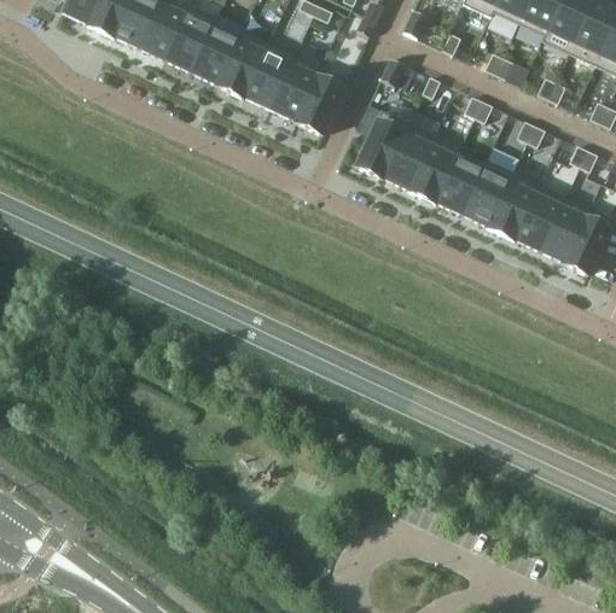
[(69,0),(63,12),(88,24),(89,24),(100,0),(69,0)]
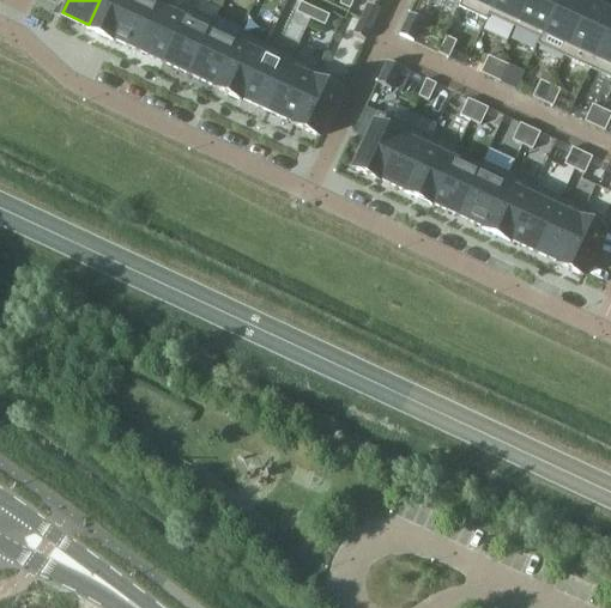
[(88,24),(88,25),(114,37),(115,36),(114,36),(129,0),(100,0),(89,24),(88,24)]
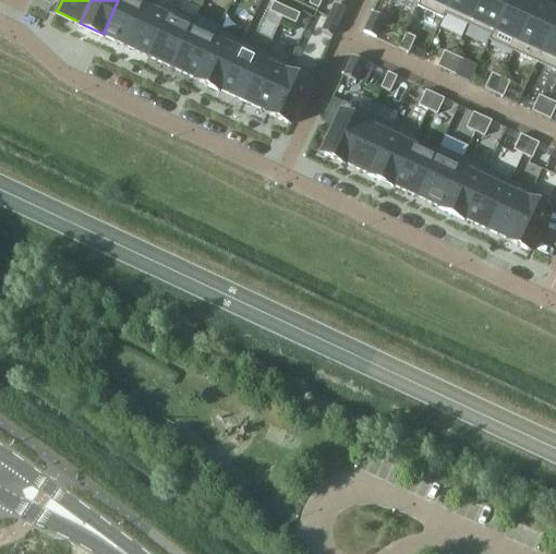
[(118,0),(104,33),(105,33),(125,43),(145,3),(146,3),(147,0),(118,0)]
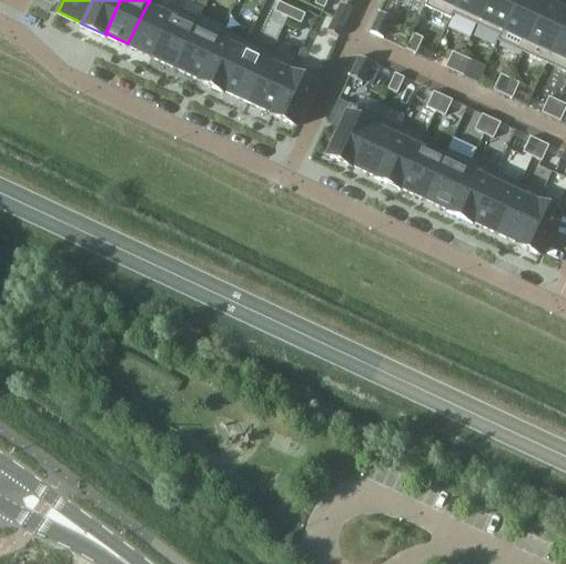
[(280,0),(275,9),(289,14),(293,4),(282,0),(280,0)]
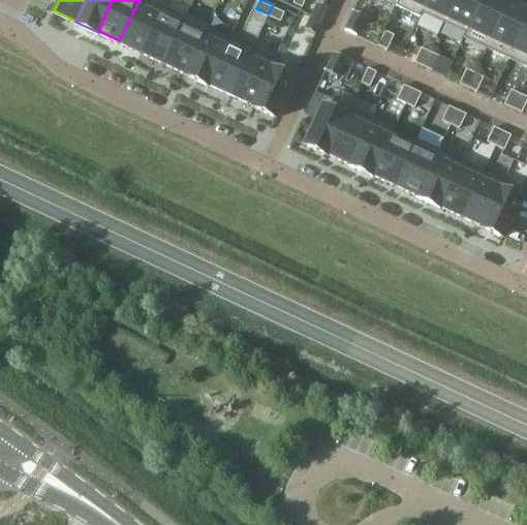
[(318,0),(312,13),(322,19),(329,5),(318,0)]
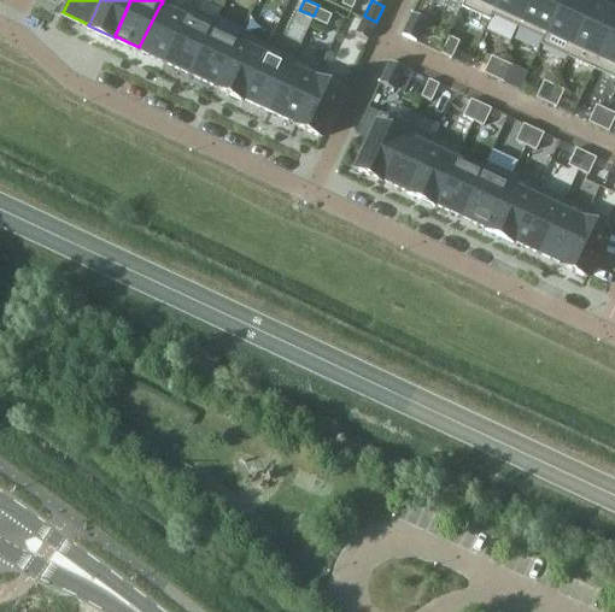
[(466,0),(463,4),(491,17),(493,12),(493,11),(497,0),(466,0)]
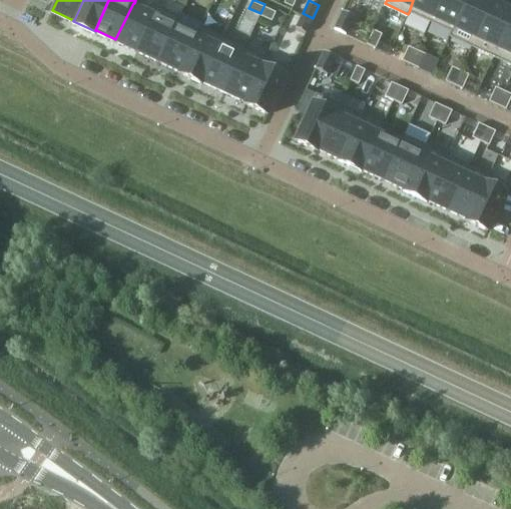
[(413,0),(410,9),(410,10),(431,20),(440,0),(413,0)]
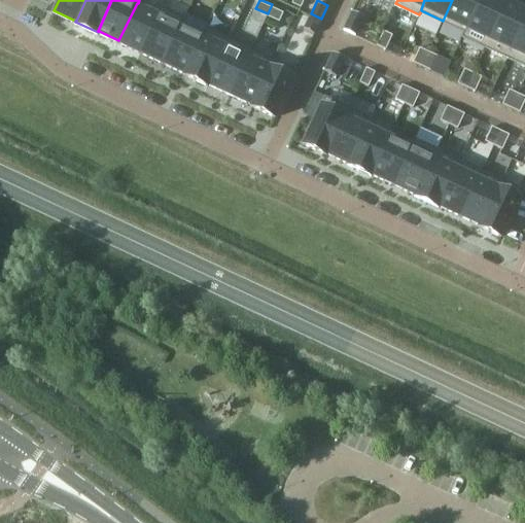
[(452,0),(443,21),(464,30),(465,31),(479,0),(452,0)]
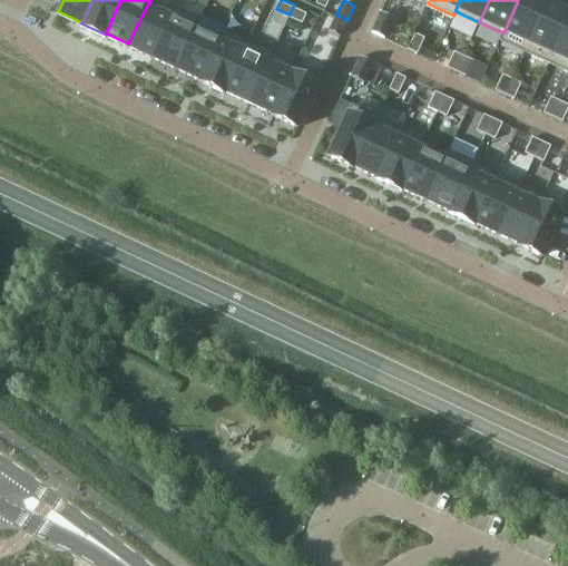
[(502,32),(500,38),(526,49),(549,0),(518,0),(503,33),(502,32)]
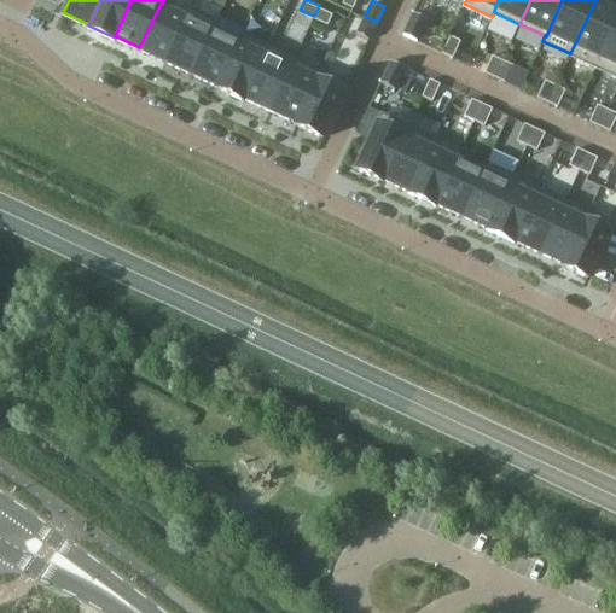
[(615,7),(598,0),(596,0),(570,53),(597,65),(615,24),(615,7)]
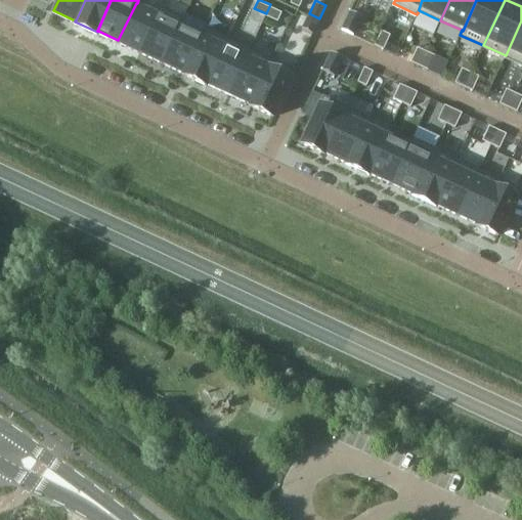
[(136,3),(118,40),(140,51),(158,13),(158,12),(137,3),(136,3)]
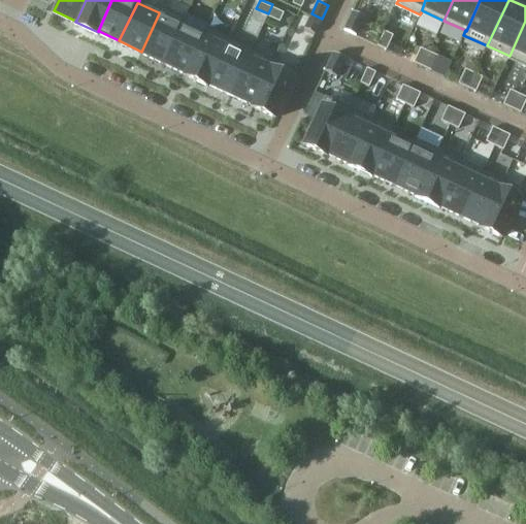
[(159,13),(141,52),(164,62),(182,24),(183,24),(187,15),(163,4),(159,12),(159,13)]
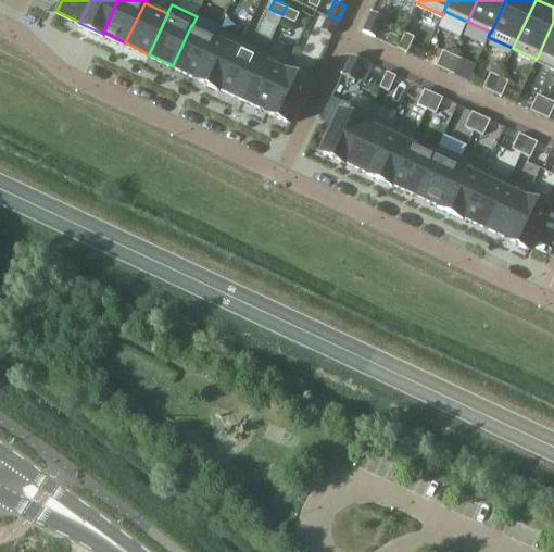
[(287,4),(282,14),(296,21),(300,11),(287,4)]
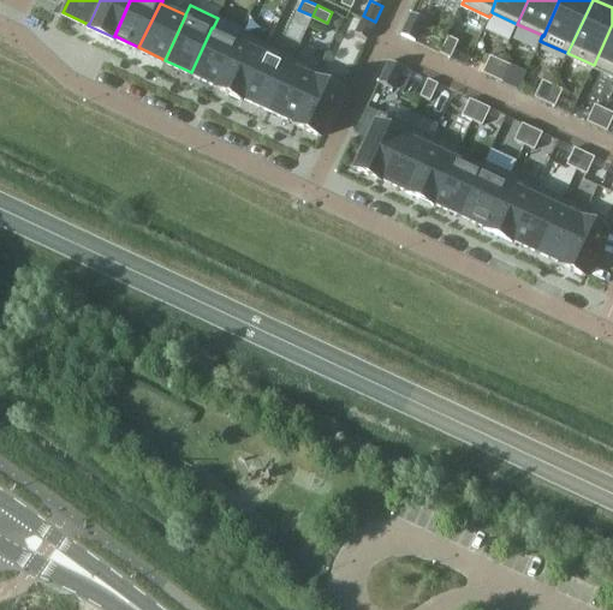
[(412,10),(403,33),(416,39),(427,17),(412,10)]
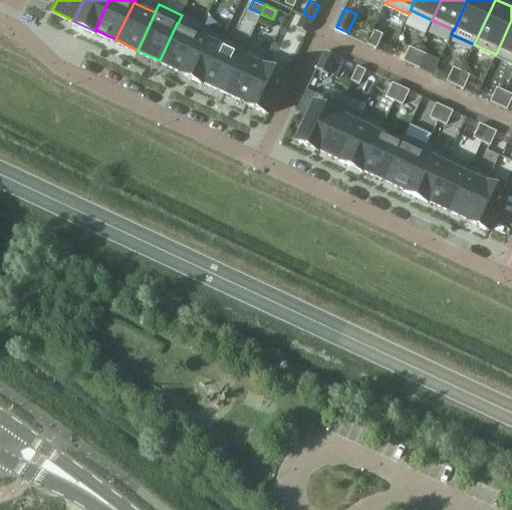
[(303,13),(297,26),(307,31),(313,18),(303,13)]
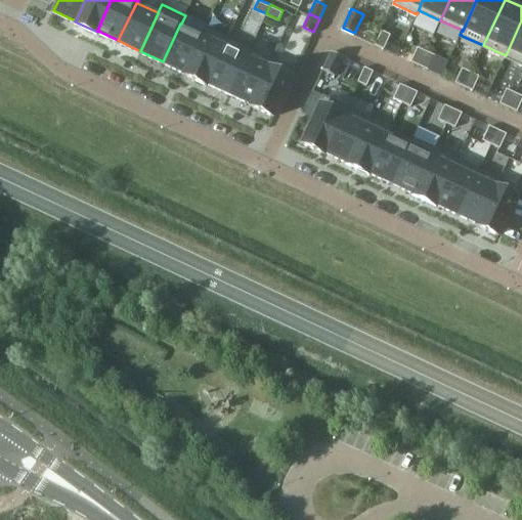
[(521,20),(506,55),(521,63),(521,20)]
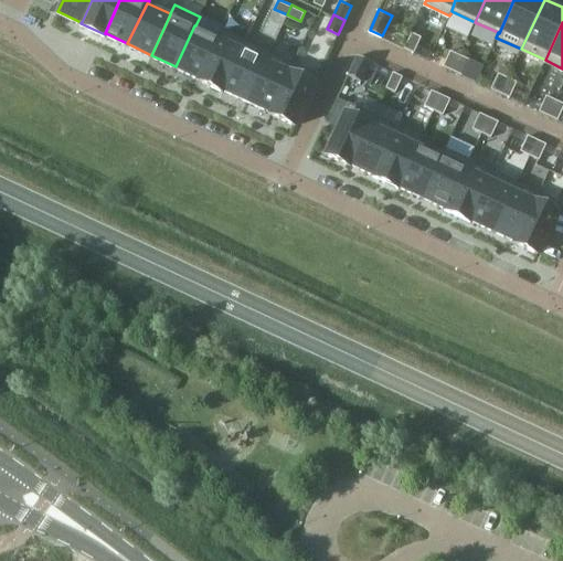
[(194,25),(176,66),(199,77),(219,36),(218,36),(195,25),(194,25)]
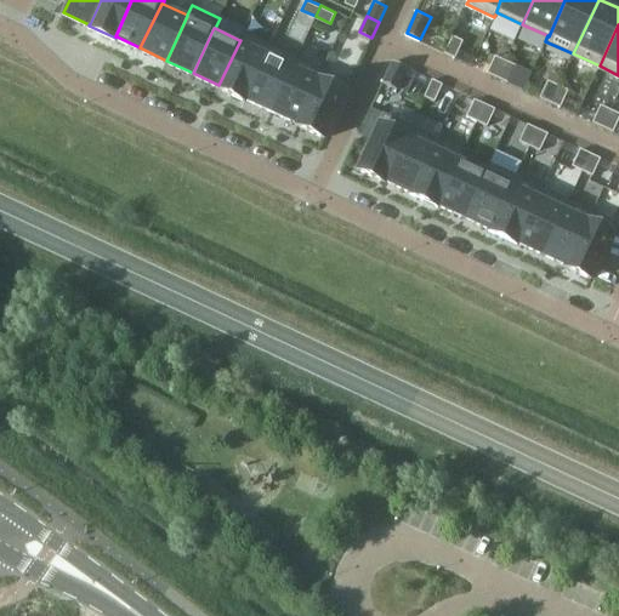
[(219,85),(217,86),(246,100),(246,97),(245,97),(272,43),(244,29),(239,40),(240,40),(219,85)]
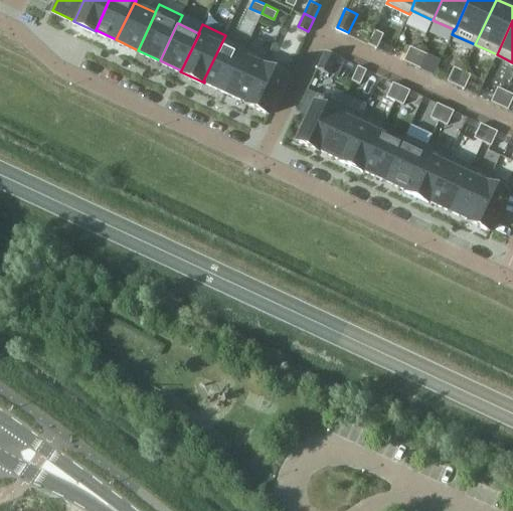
[(376,28),(369,42),(378,46),(384,32),(376,28)]
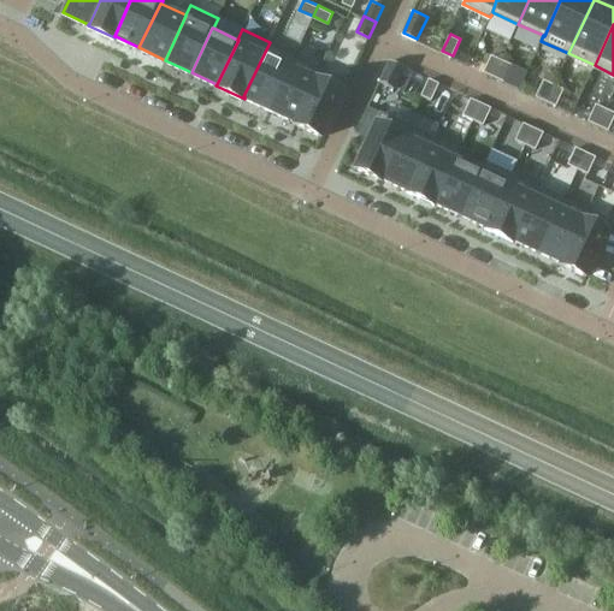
[(270,42),(243,96),(244,96),(270,108),(295,54),(270,42)]
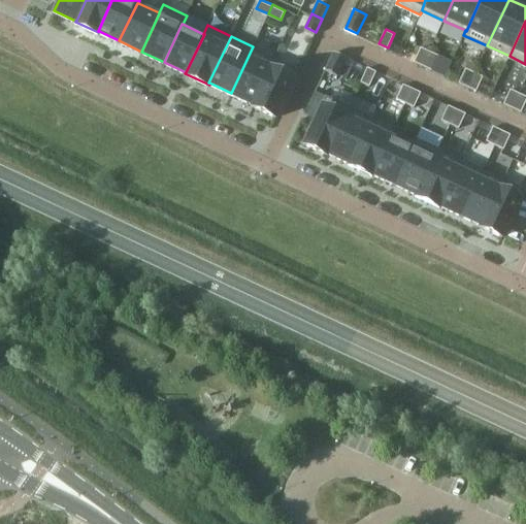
[(422,45),(415,60),(423,64),(430,50),(422,45)]
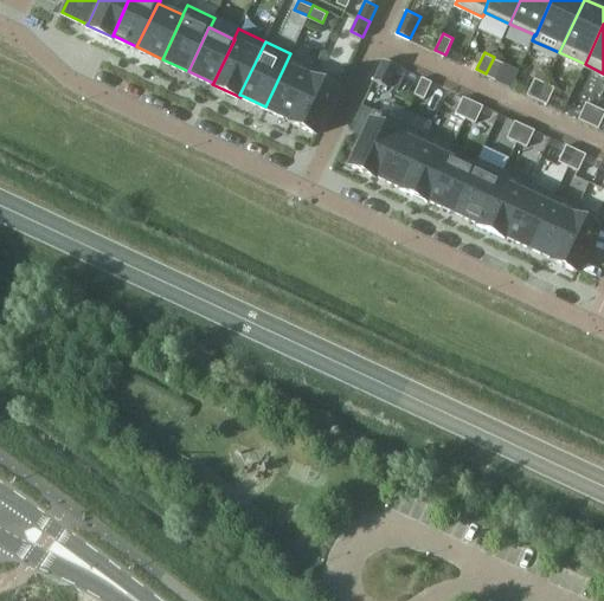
[(290,53),(265,107),(290,118),(291,118),(316,65),(290,53)]
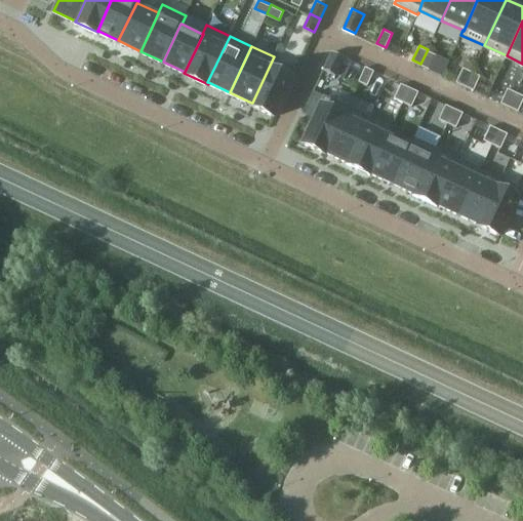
[(332,49),(324,69),(335,74),(345,55),(332,49)]
